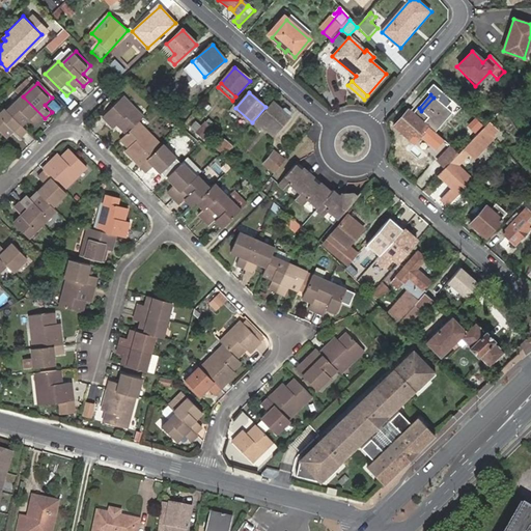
[(140,121),(145,116),(124,95),(104,114),(115,127),(119,122),(120,121),(123,123),(121,126),(129,132),(140,121)]
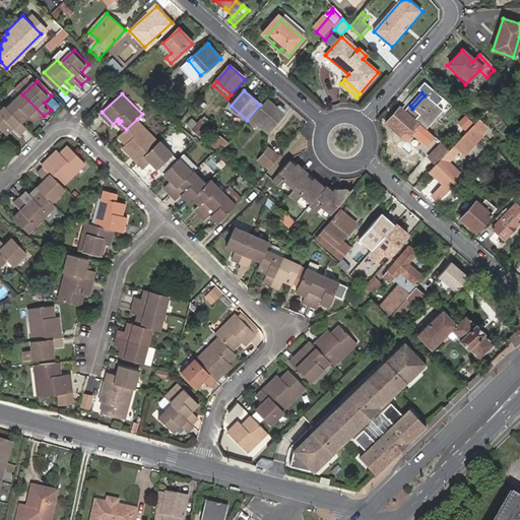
[(22,94),(9,108),(23,123),(31,115),(38,122),(44,116),(22,94)]
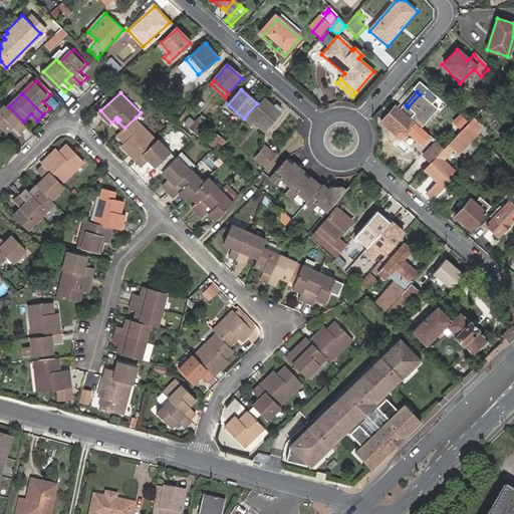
[(401,109),(397,106),(381,123),(400,140),(415,122),(421,129),(438,109),(420,94),(408,107),(406,104),(401,109)]
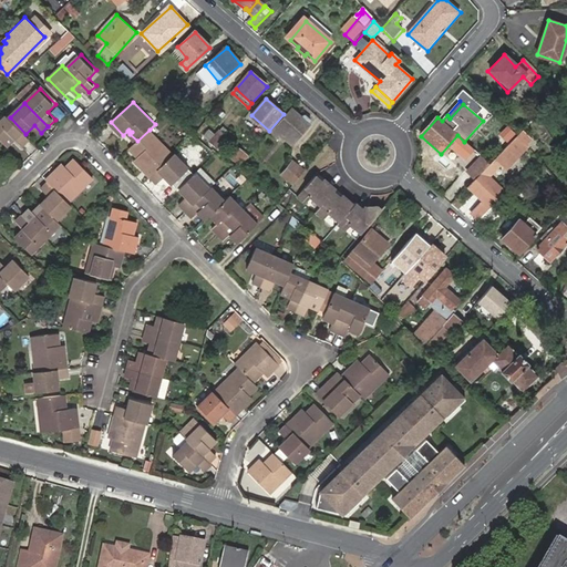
[(294,146),(311,126),(310,125),(313,122),(307,116),(303,120),(294,111),(272,134),(277,138),(280,135),(294,146)]
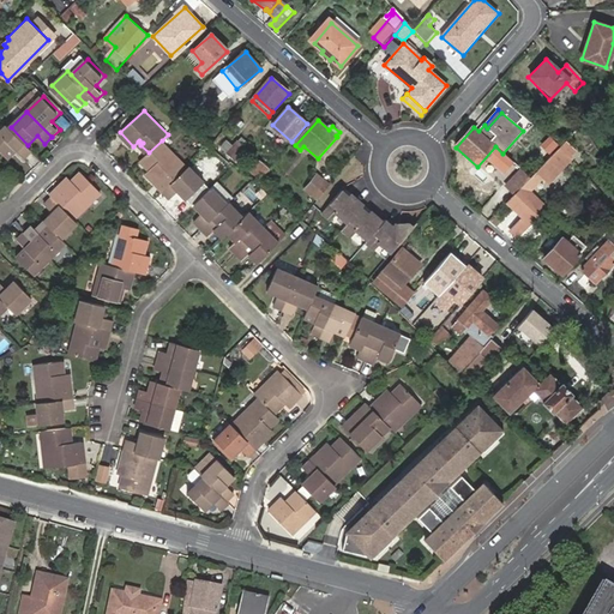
[(11,127),(8,125),(0,132),(0,148),(8,158),(18,150),(25,157),(34,151),(28,145),(11,127)]
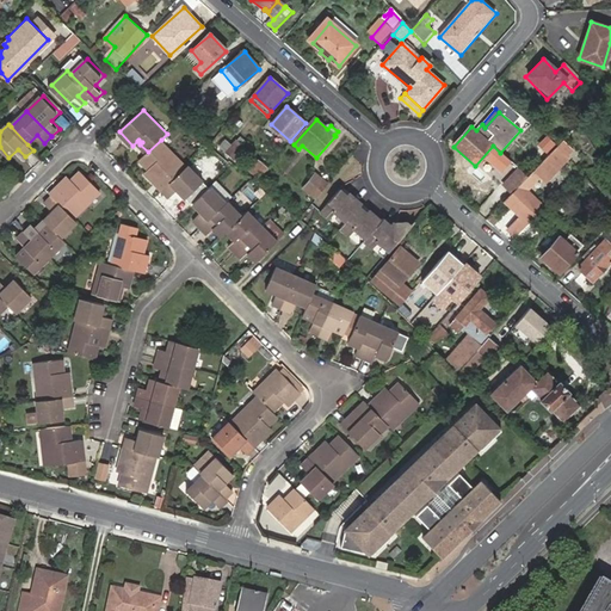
[(202,134),(211,142),(220,133),(211,124),(202,134)]
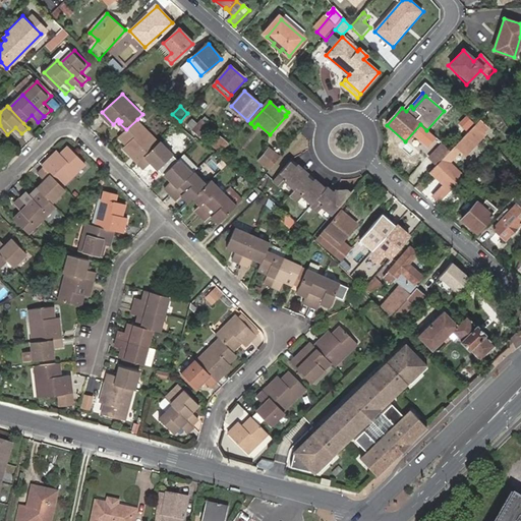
[(160,141),(137,119),(126,129),(119,135),(127,143),(130,147),(127,150),(138,162),(160,141)]
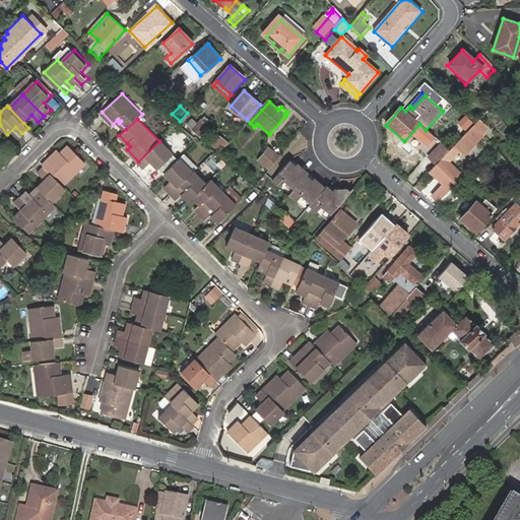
[(489,128),(479,120),(475,125),(449,151),(435,167),(431,171),(444,183),(433,194),(440,200),(454,186),(462,176),(450,164),(461,151),(465,155),(483,135),(482,134),(489,128)]
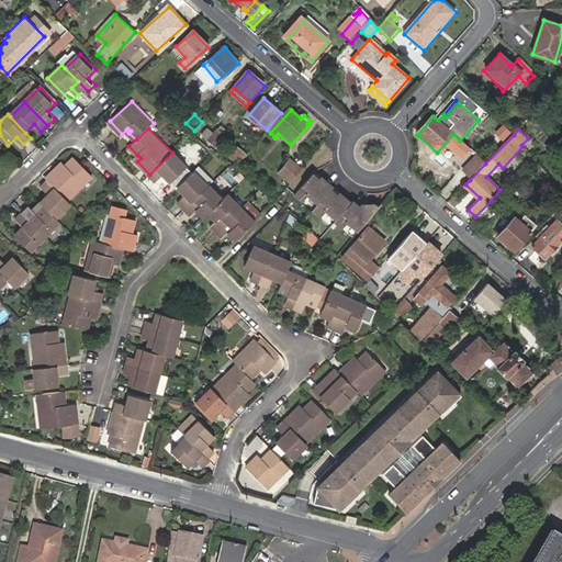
[(210,141),(214,145),(218,141),(213,136),(210,141)]
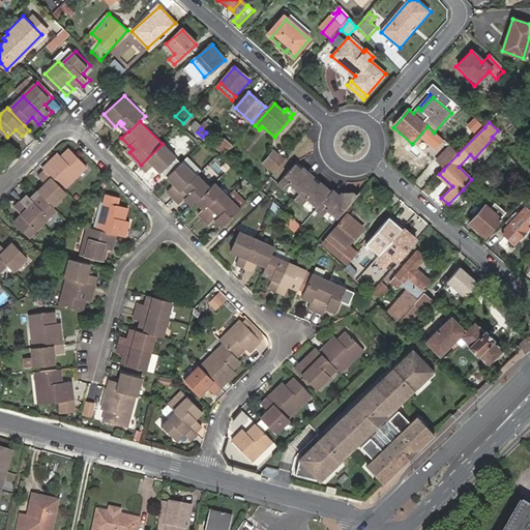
[(524,143),(520,135),(513,138),(518,145),(524,143)]
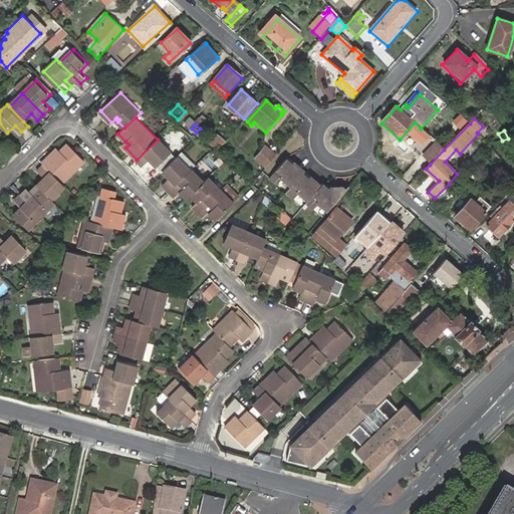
[(212,144),(219,150),(226,142),(219,136),(212,144)]
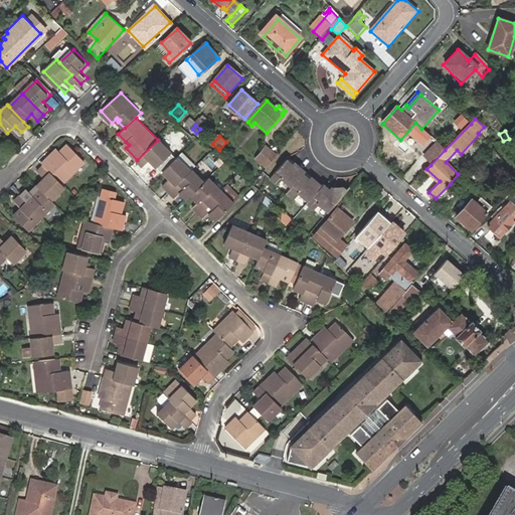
[(157,166),(158,165),(170,154),(171,152),(159,139),(158,140),(137,160),(143,166),(150,159),(157,166)]
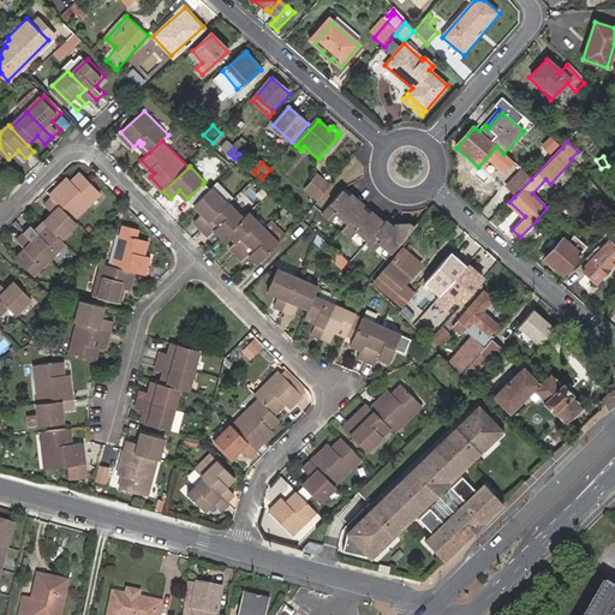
[(506,189),(514,197),(531,179),(523,171),(506,189)]
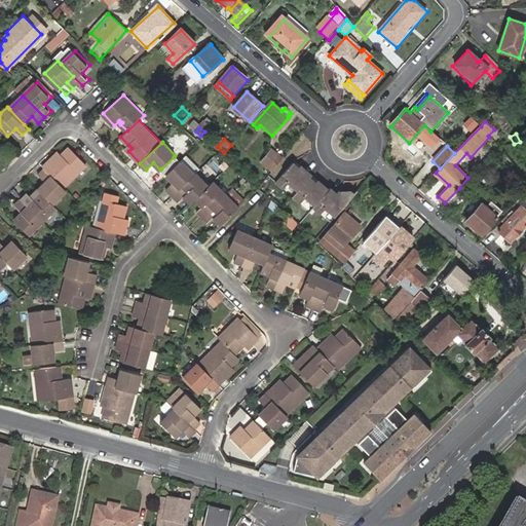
[(55,155),(44,166),(46,167),(64,187),(87,164),(71,147),(62,155),(59,158),(55,155)]
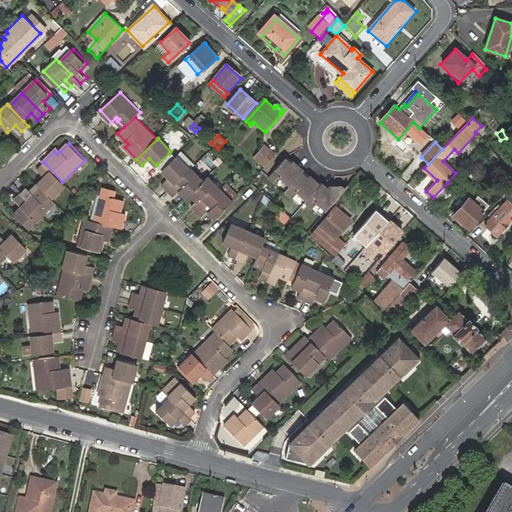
[(254,157),(265,166),(275,154),(265,145),(254,157)]
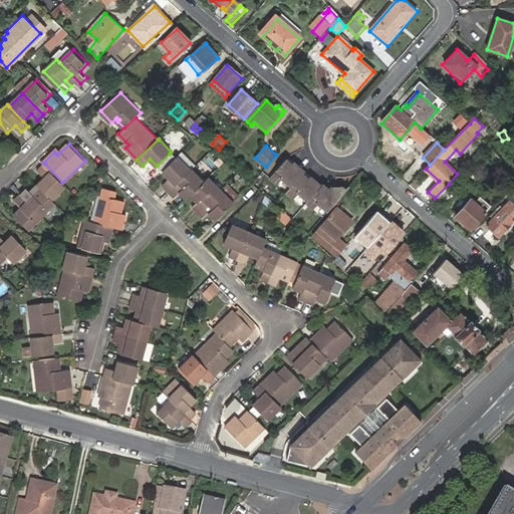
[(192,171),(179,158),(164,172),(171,179),(165,185),(171,192),(191,172),(192,171)]
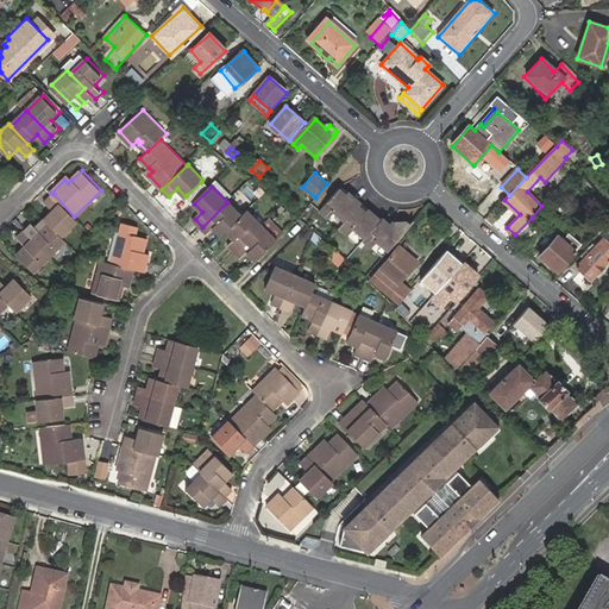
[(390,250),(413,224),(408,221),(389,223),(382,217),(381,219),(370,209),(366,211),(359,205),(362,202),(352,193),(346,194),(340,188),(321,211),(330,218),(336,211),(346,221),(340,227),(349,236),(355,228),(372,245),(377,239),(390,250)]
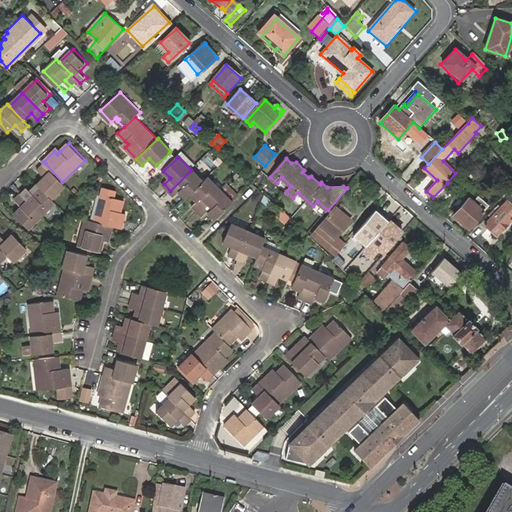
[(45,176),(37,184),(41,188),(51,198),(65,185),(62,182),(45,163),(38,169),(45,176)]
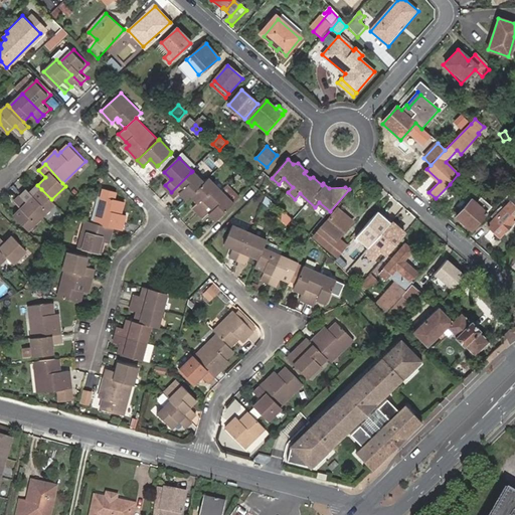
[(196,177),(191,172),(171,192),(177,197),(181,193),(188,200),(192,195),(206,182),(198,175),(196,177)]
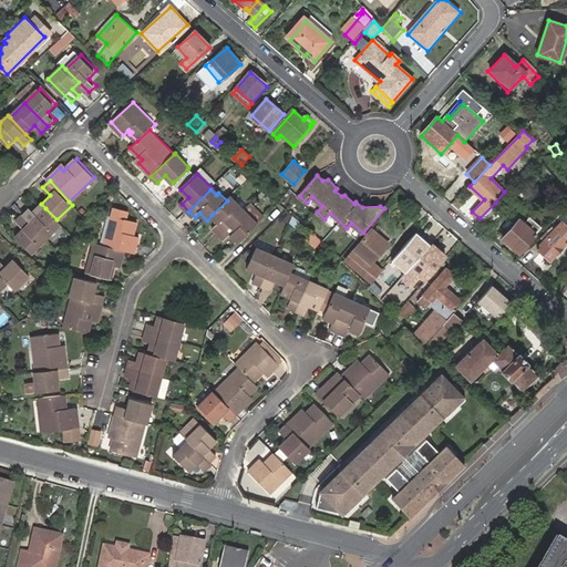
[(240,203),(233,195),(227,200),(212,215),(219,223),(214,228),(220,235),(244,212),(237,206),(240,203)]
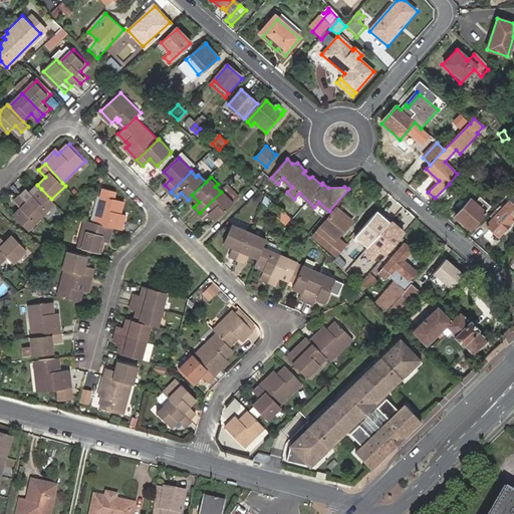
[(28,189),(21,195),(42,216),(55,203),(51,199),(41,189),(35,195),(28,189)]
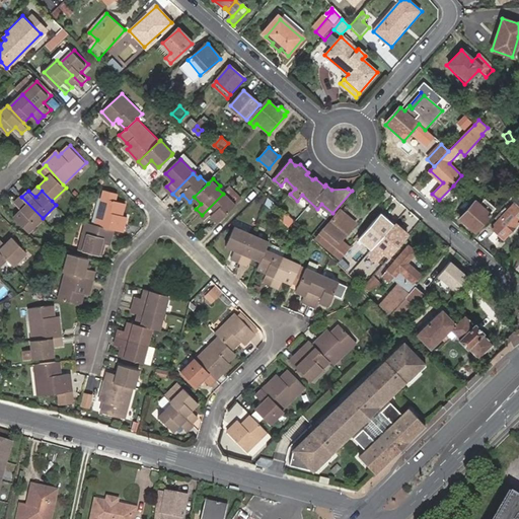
[(118,195),(105,191),(94,225),(115,231),(123,233),(127,219),(122,218),(119,217),(120,213),(123,214),(126,205),(116,202),(118,195)]
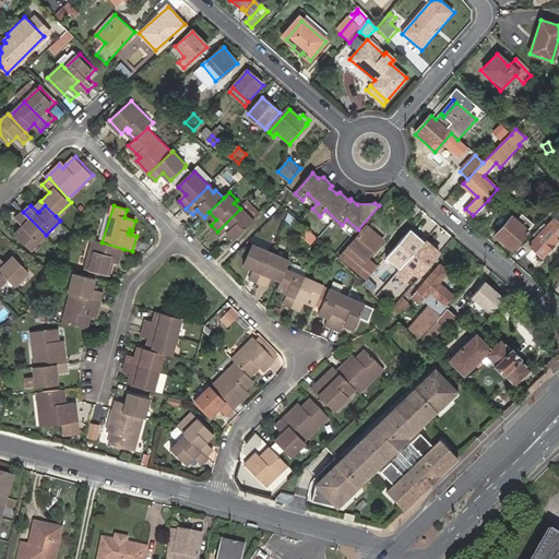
[(246,215),(240,209),(217,232),(224,237),(228,233),(235,239),(256,219),(248,212),(246,215)]
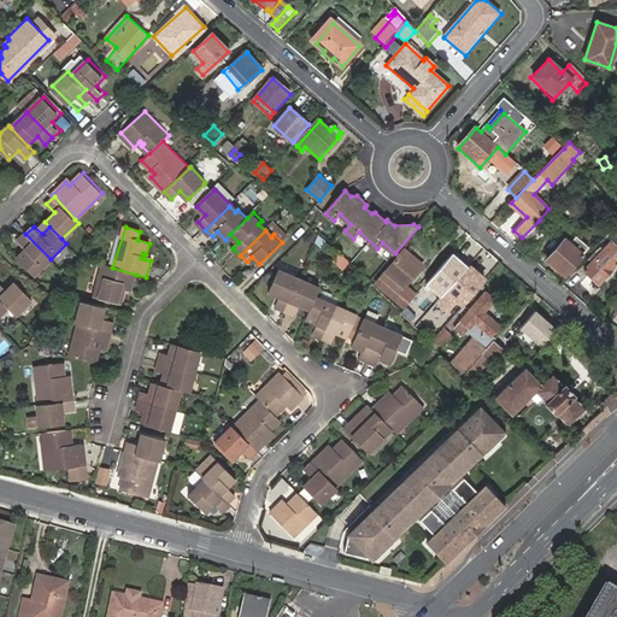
[(547,258),(565,274),(582,254),(576,248),(582,242),(570,230),(547,258)]
